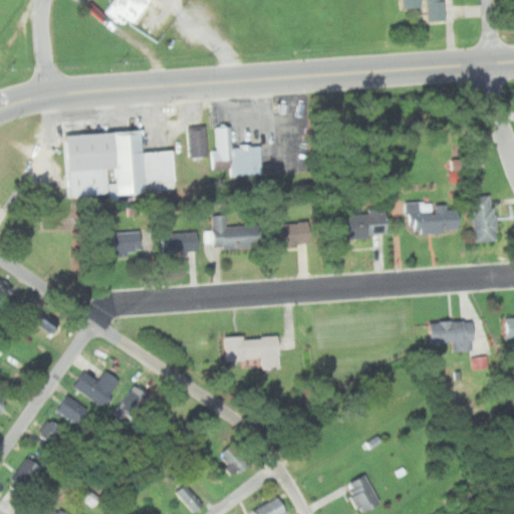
[(112,0),(107,8),(151,38),(169,11),(153,0),(112,0)]
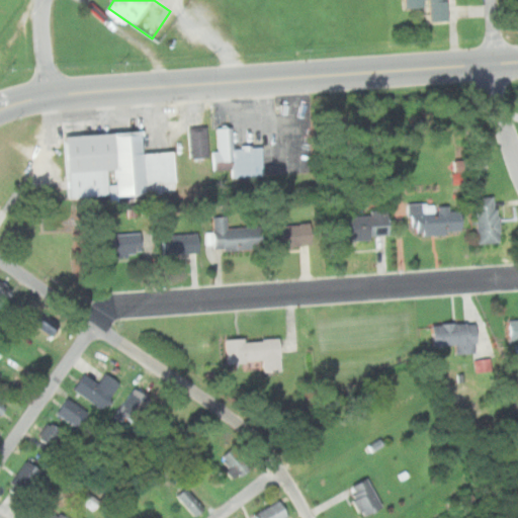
[(406,0),(407,7),(430,7),(431,20),(448,19),(447,0),(406,0)]
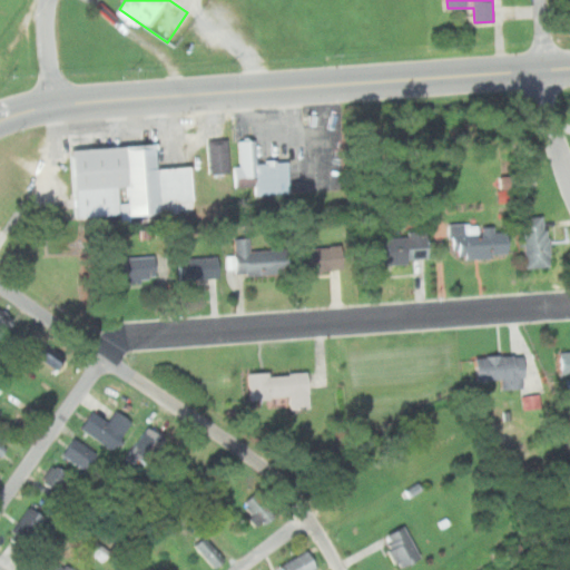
[(209,174),(229,174),(229,139),(209,139),(209,174)]
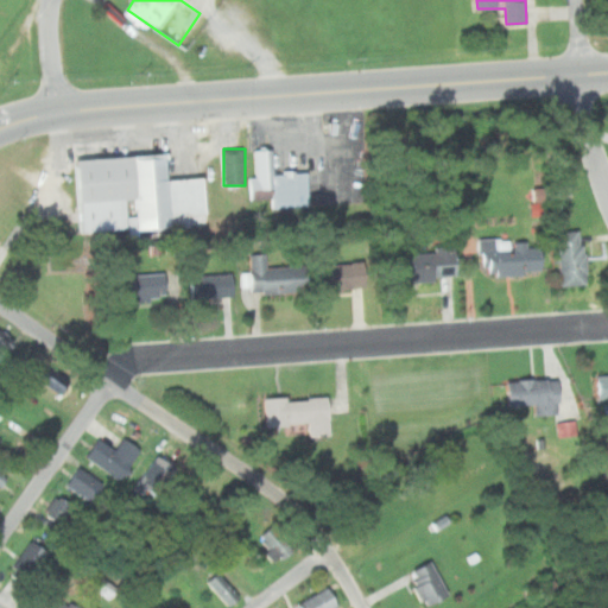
[(273,208),(311,206),(309,170),(272,172),(271,149),(252,149),(254,192),(272,191),(273,208)]
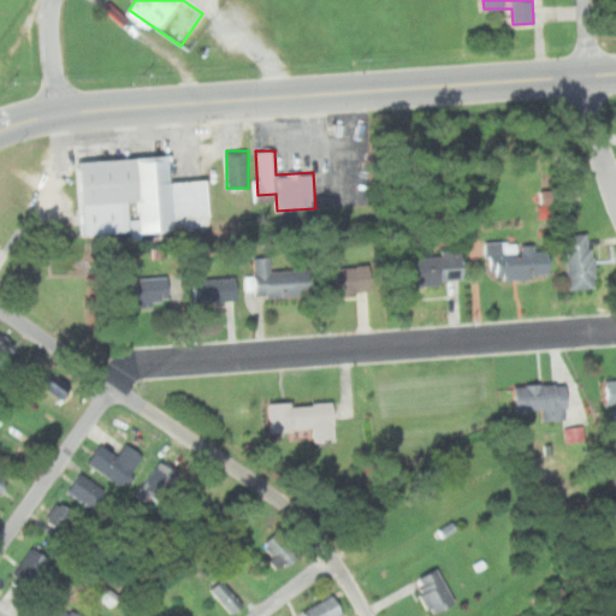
[(84,235),(130,232),(129,202),(140,201),(140,224),(212,220),(209,179),(171,182),(170,158),(80,163),(84,235)]
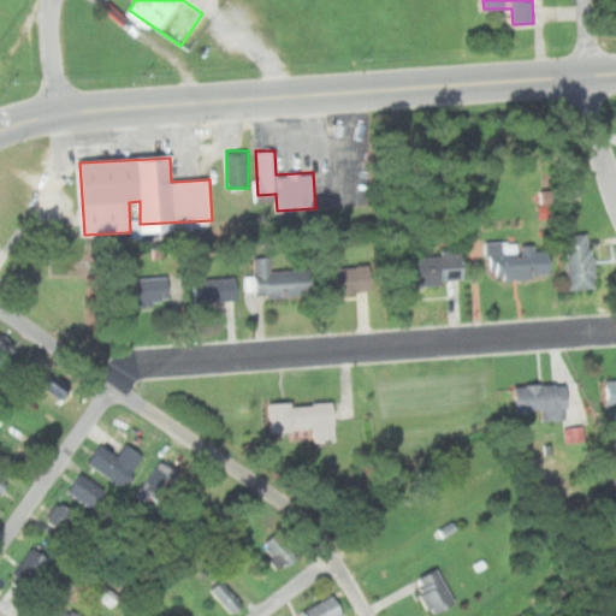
[(569,288),(596,286),(592,232),(566,234),(569,288)]
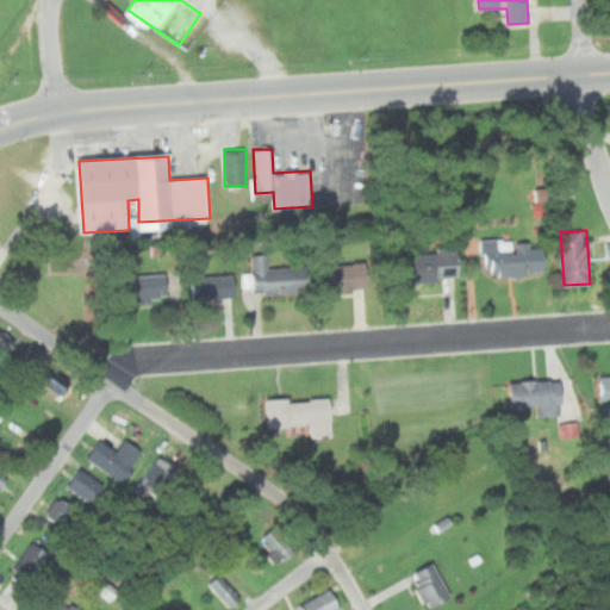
[(481,240),(481,274),(546,274),(546,247),(529,247),(529,240),(481,240)]
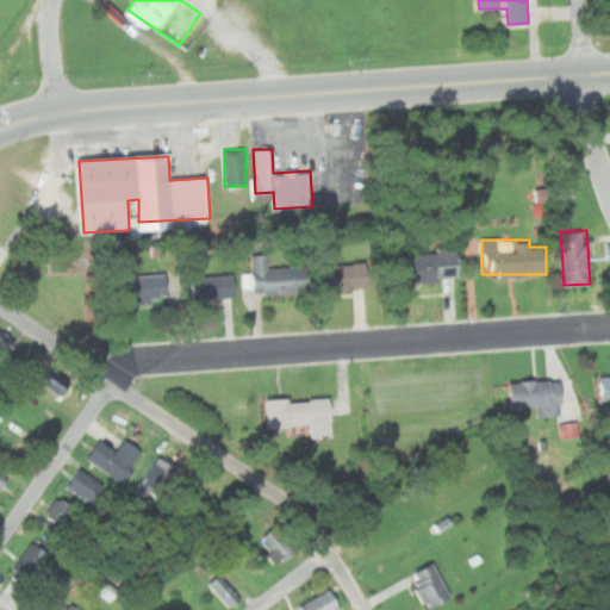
[(405,281),(460,278),(459,248),(404,251),(405,281)]
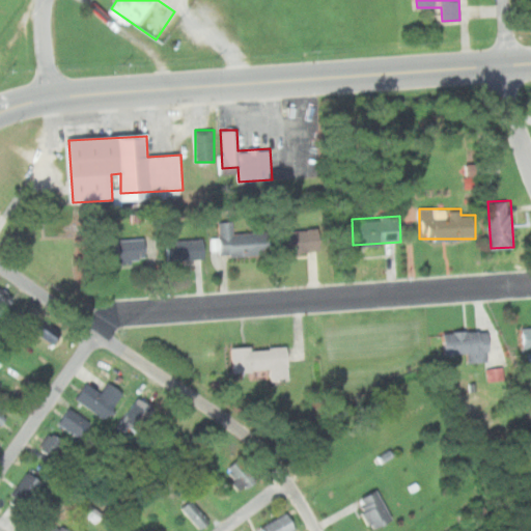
[(220,221),(221,255),(270,254),(270,231),(234,231),(233,221),(220,221)]
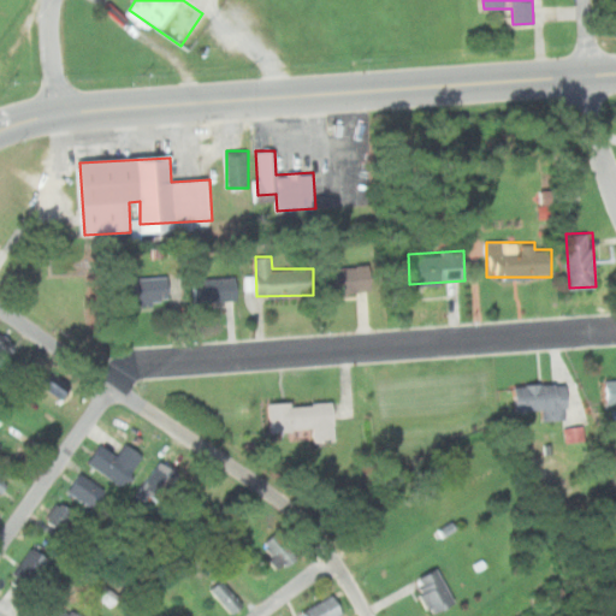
[(372,291),(372,265),(331,265),(331,291),(372,291)]
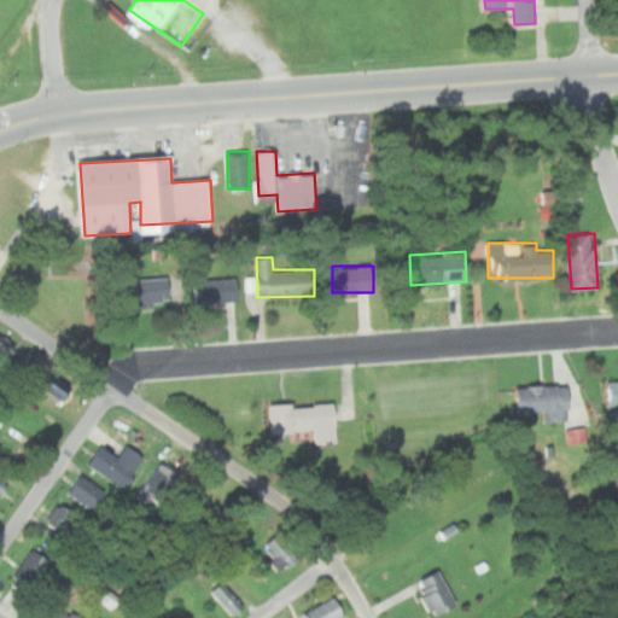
[(179,301),(178,278),(138,280),(139,303),(179,301)]
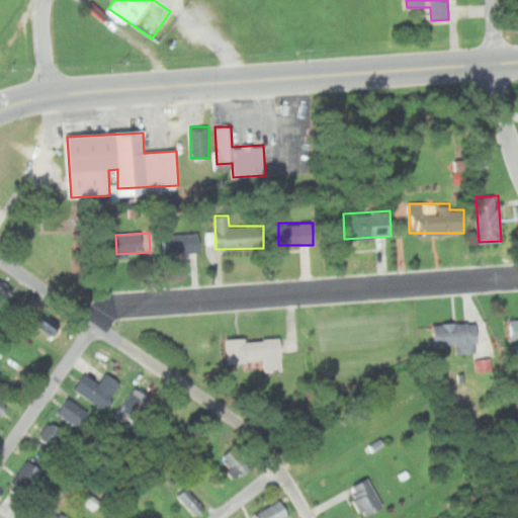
[(199,253),(199,234),(162,234),(162,253),(199,253)]
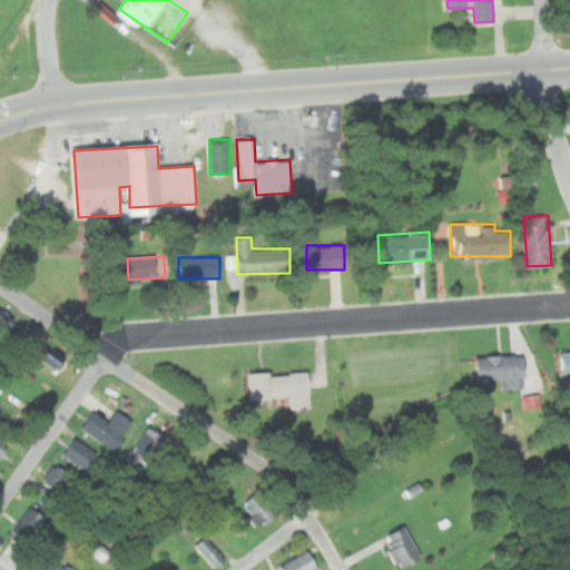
[(0,337),(15,322),(0,308),(0,337)]
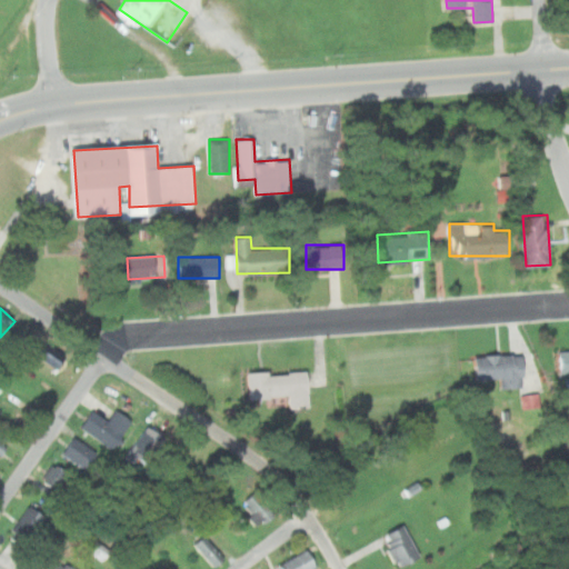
[(32,355),(53,373),(66,359),(45,341),(32,355)]
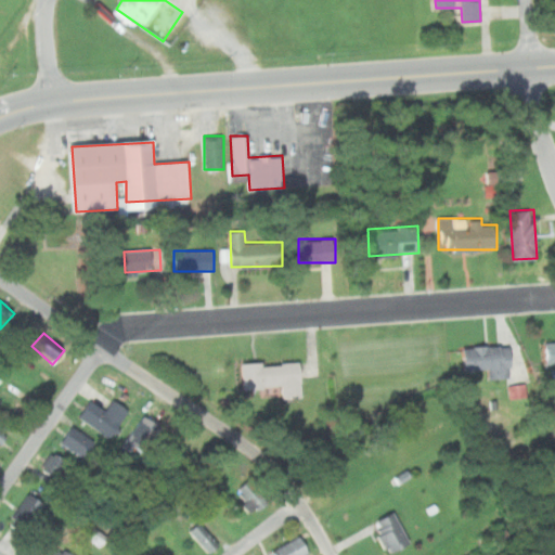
[(554,338),(545,339),(549,365),(554,364),(554,338)]
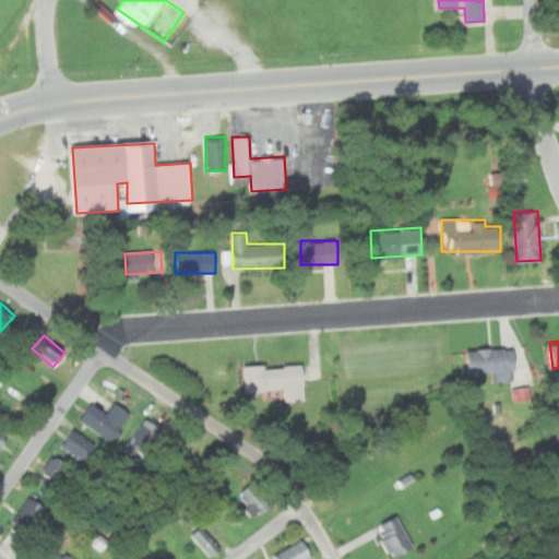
[(468,348),(468,373),(514,372),(514,347),(468,348)]
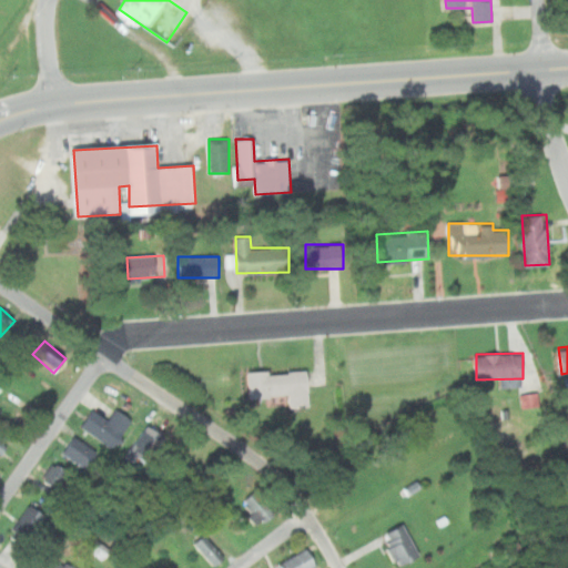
[(247,372),(247,397),(286,397),(286,407),(308,407),(307,371),(247,372)]
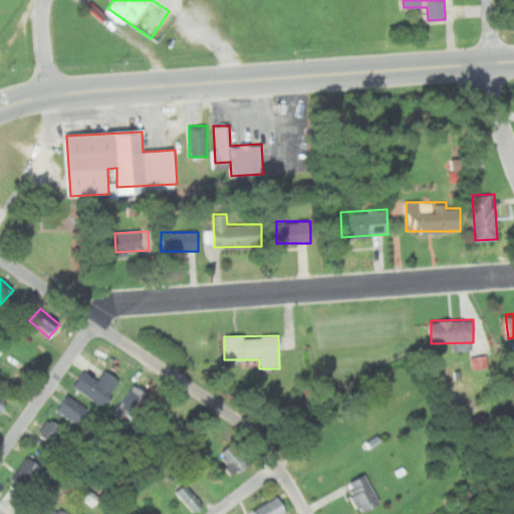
[(485,366),(483,354),(469,356),(471,368),(485,366)]
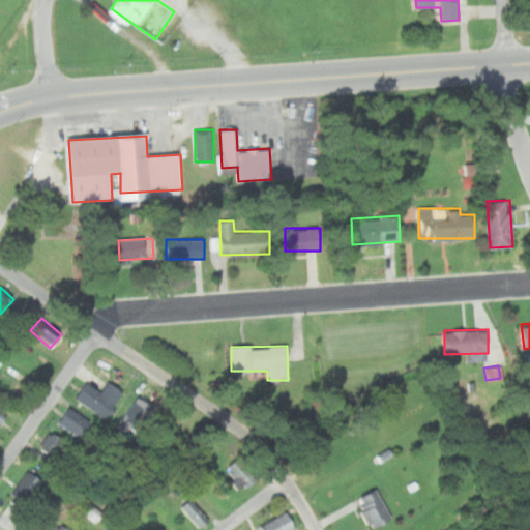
[(121,390),(107,382),(101,391),(85,383),(76,401),(107,417),(121,390)]
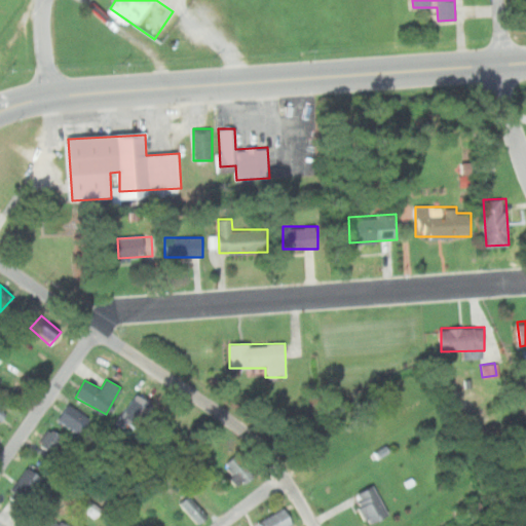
[(154,405),(134,393),(120,419),(140,430),(154,405)]
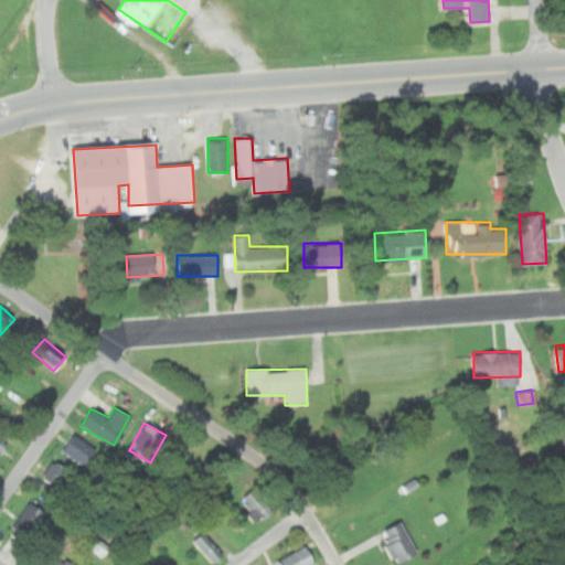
[(95,452),(71,435),(61,449),(85,467),(95,452)]
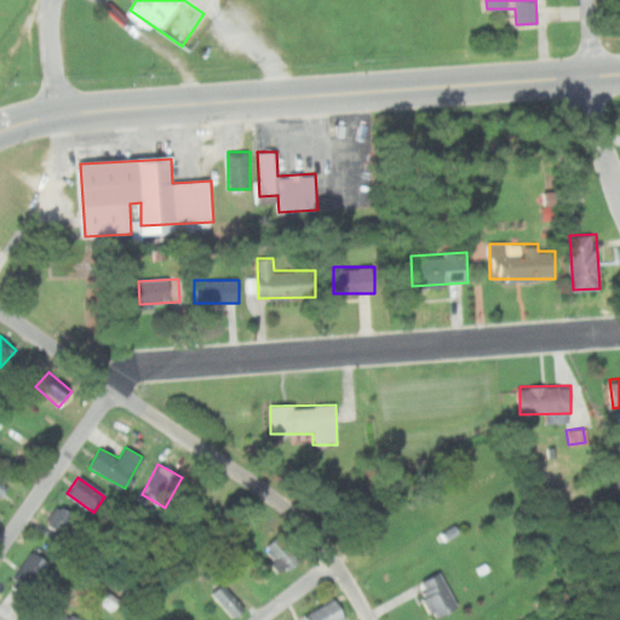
[(62,537),(75,517),(56,504),(42,522),(62,537)]
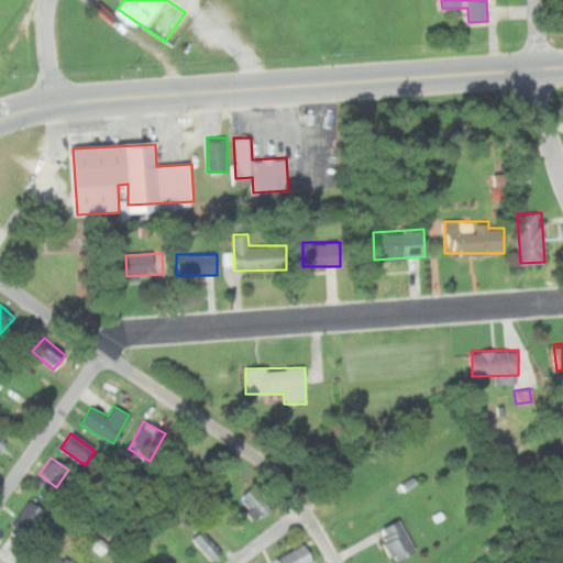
[(255,521),(269,510),(250,486),(235,497),(255,521)]
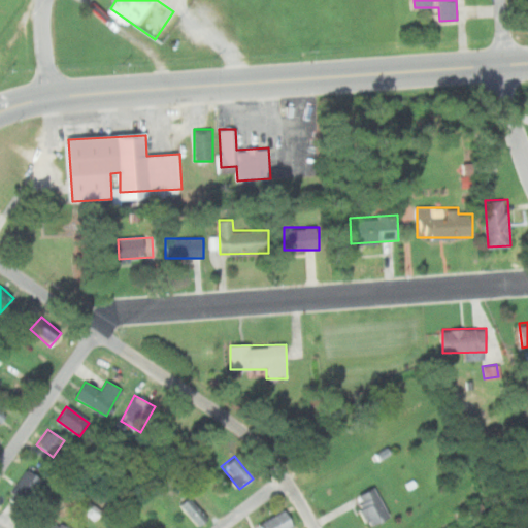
[(43,481),(27,469),(7,497),(24,508),(43,481)]
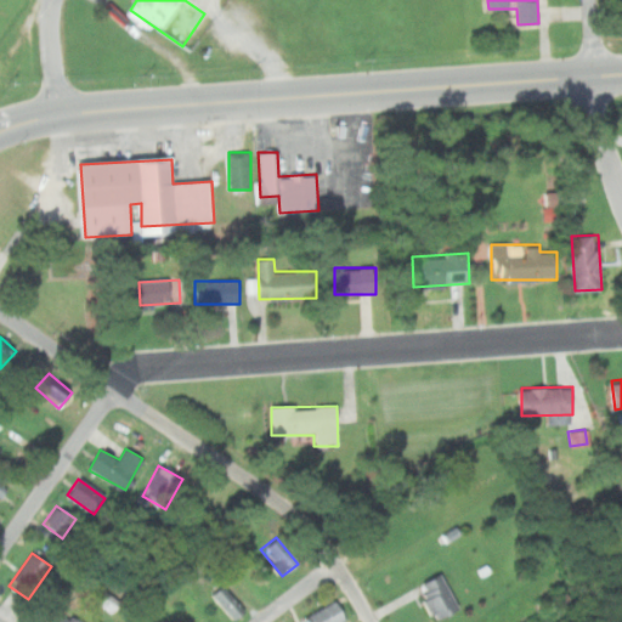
[(457,612),(445,574),(419,582),(431,621),(457,612)]
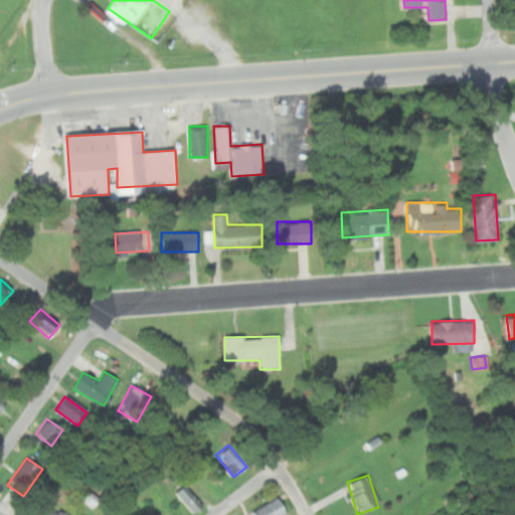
[(193,514),(208,502),(189,480),(174,492),(193,514)]
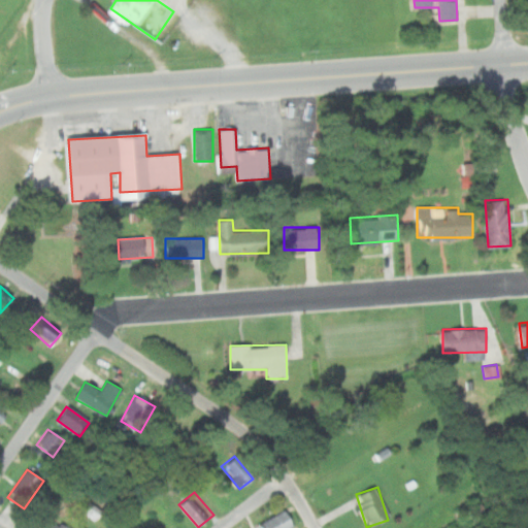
[(290,527),(294,526),(285,509),(258,523),(260,527),(290,527)]
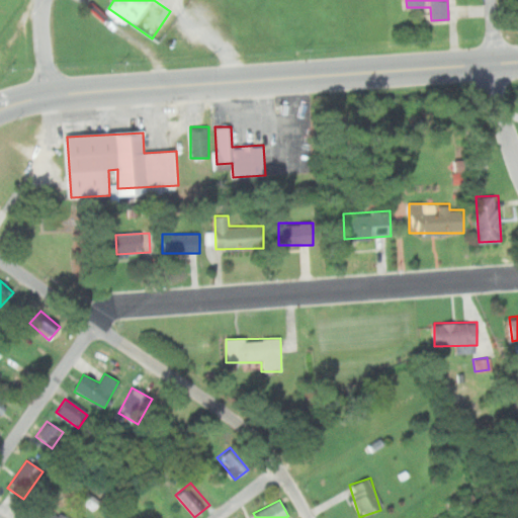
[(74,517),(52,507),(46,517),(74,517)]
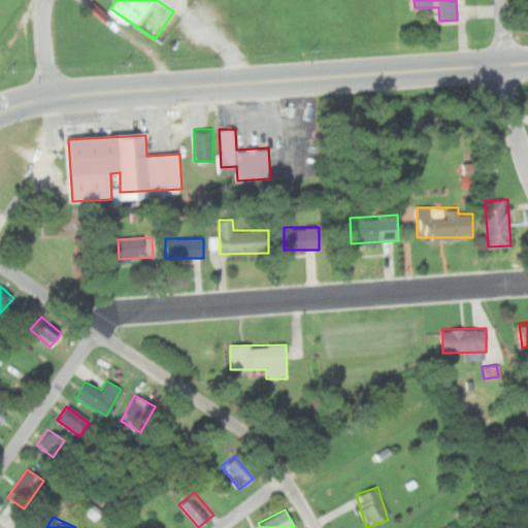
All buildings are outlined.
